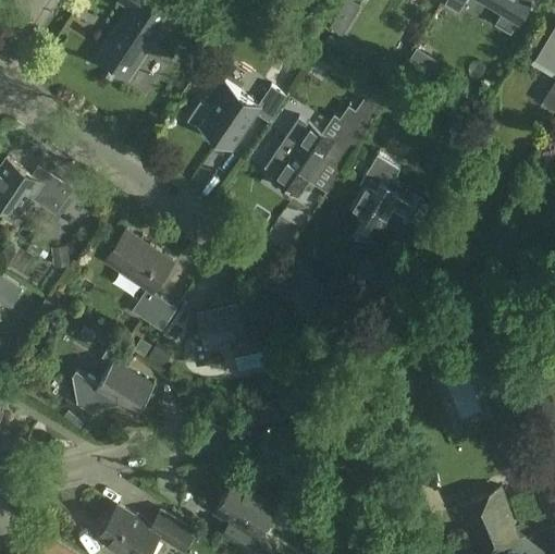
[(127,10),(95,60),(107,69),(107,70),(112,73),(113,72),(124,78),(124,79),(126,82),(173,12),(153,0),(119,0),(118,3),(127,10)]
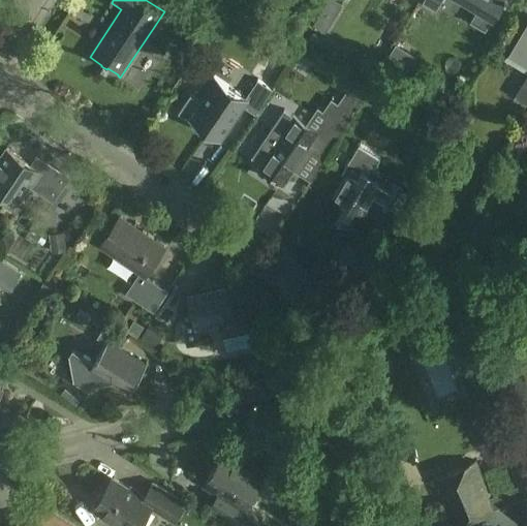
[(424,0),(422,5),(435,12),(442,0),(459,0),(476,10),(468,25),(484,34),(502,2),(505,4),(506,1),(504,0),(424,0)]
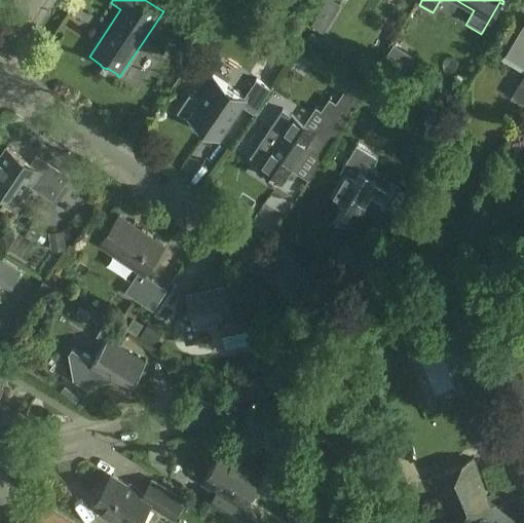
[(322,35),(330,23),(316,15),(309,27),(322,35)]
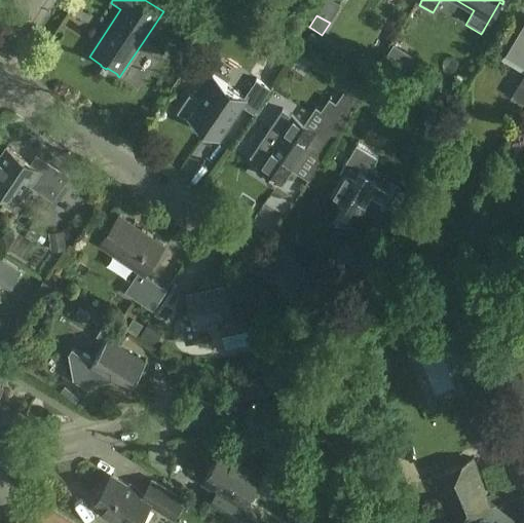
[(523,20),(503,53),(523,65),(523,76),(511,99),(523,107),(523,20)]
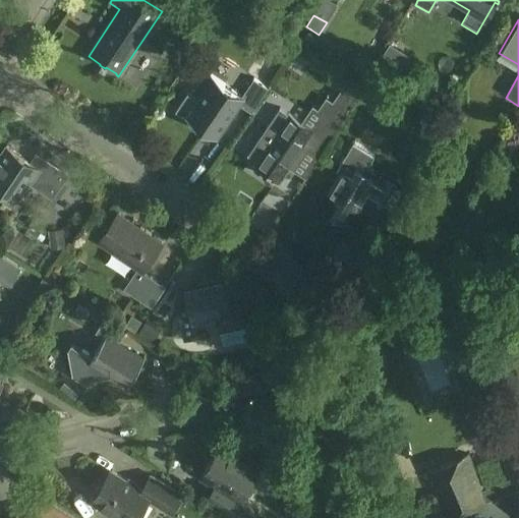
[(186,120),(175,113),(174,114),(195,128),(198,124),(217,136),(236,107),(250,116),(267,91),(252,81),(240,100),(223,88),(203,73),(202,74),(213,81),(186,120)]
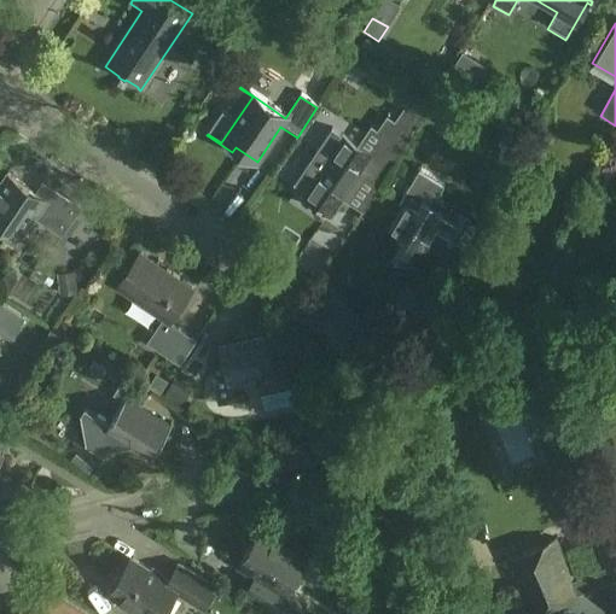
[(330,132),(292,187),(302,194),(300,198),(330,218),(360,175),(372,183),(394,152),(382,144),(371,159),(330,132)]
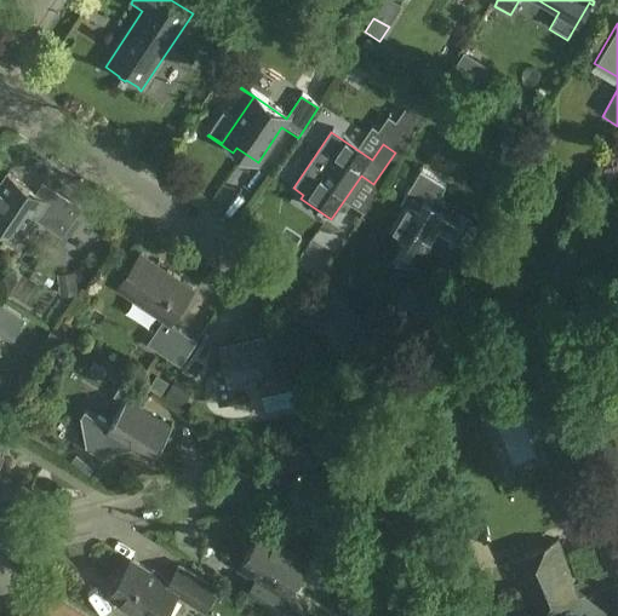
[(396,258),(416,270),(436,235),(463,251),(479,225),(465,218),(463,222),(434,205),(445,188),(419,172),(401,202),(405,205),(389,231),(406,241),(396,258)]
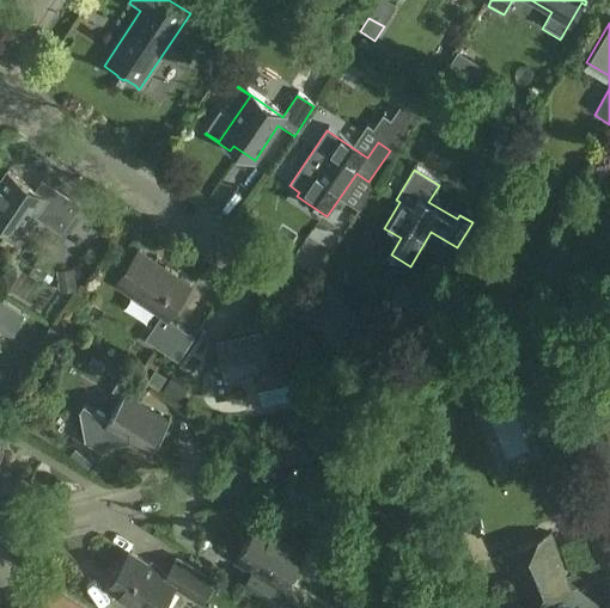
[(0,227),(8,233),(8,232),(19,239),(34,219),(50,231),(69,202),(41,183),(34,194),(6,174),(0,183),(0,227)]
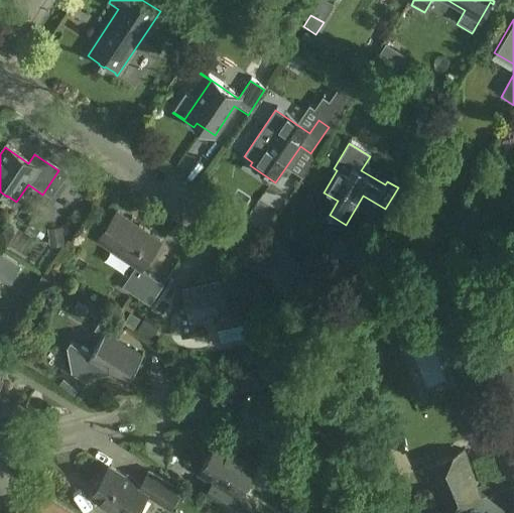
[(121,289),(141,302),(155,282),(140,272),(160,243),(116,213),(96,242),(111,252),(108,258),(108,262),(121,271),(126,270),(130,265),(135,268),(121,289)]
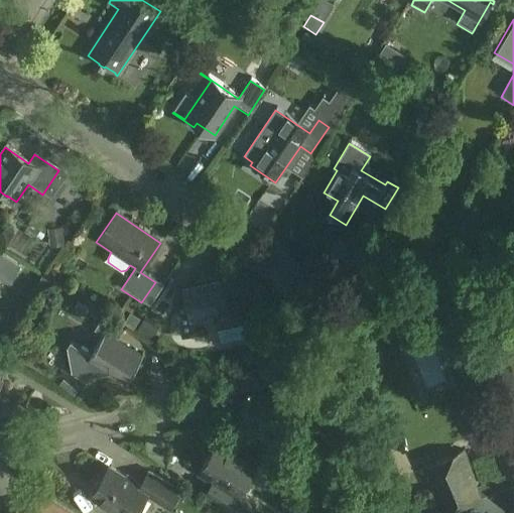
[(46,230),(48,248),(63,247),(60,228),(46,230)]
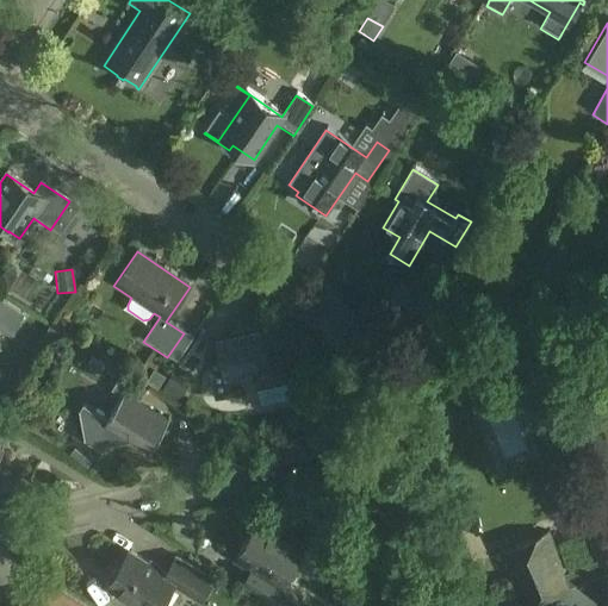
[(0,331),(10,338),(22,318),(0,304),(0,331)]
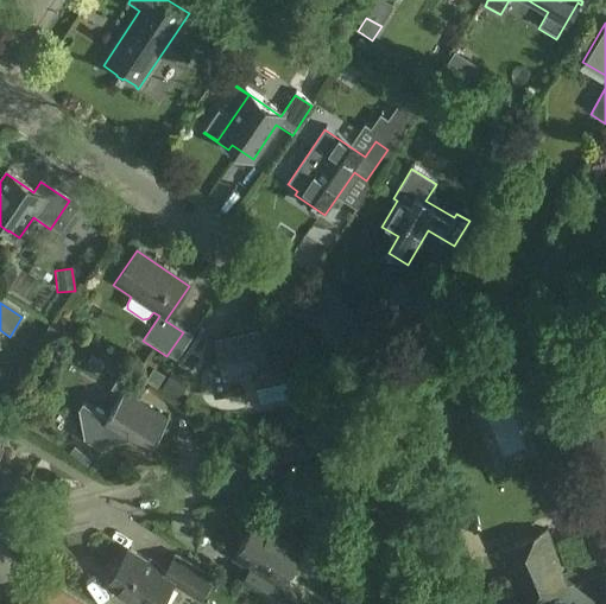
[(215,338),(223,379),(250,373),(254,392),(286,385),(281,357),(266,360),(259,329),(215,338)]
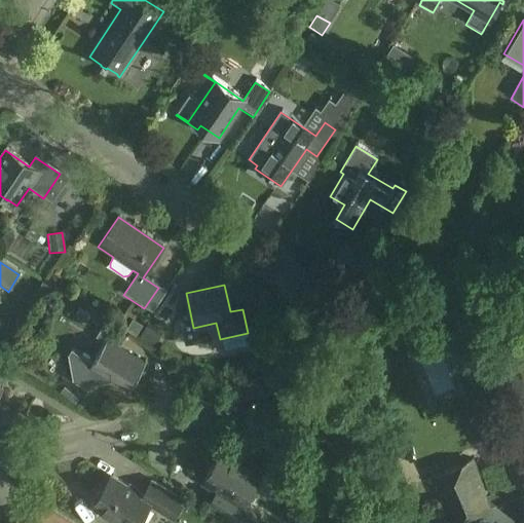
[(119,382),(129,388),(142,368),(117,352),(127,335),(106,322),(95,339),(104,344),(91,365),(79,357),(70,372),(72,381),(71,382),(87,393),(90,387),(119,382)]
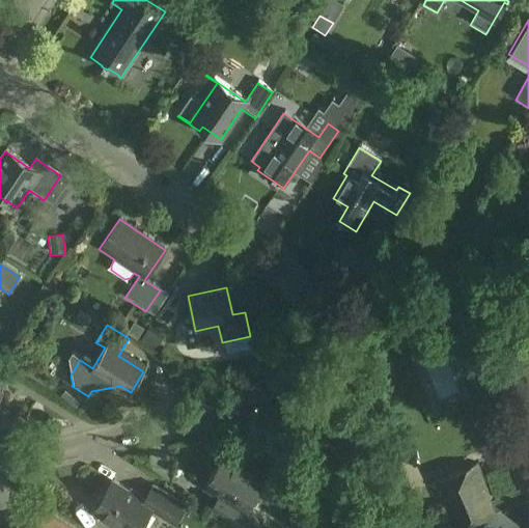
[(163,336),(147,328),(139,342),(155,352),(163,336)]
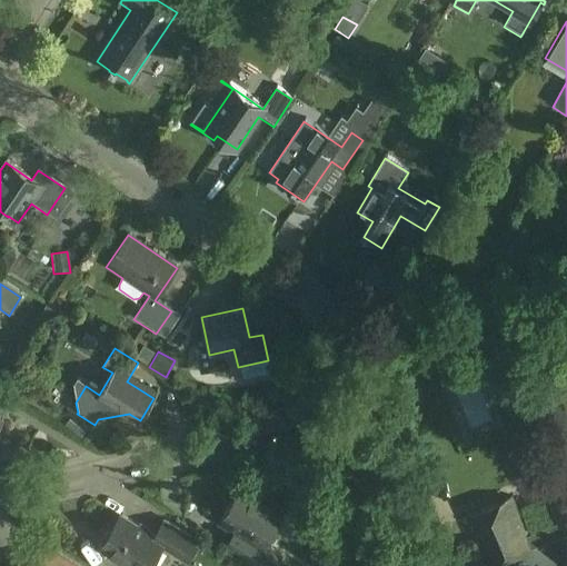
[(566,548),(566,477),(541,488),(566,548)]
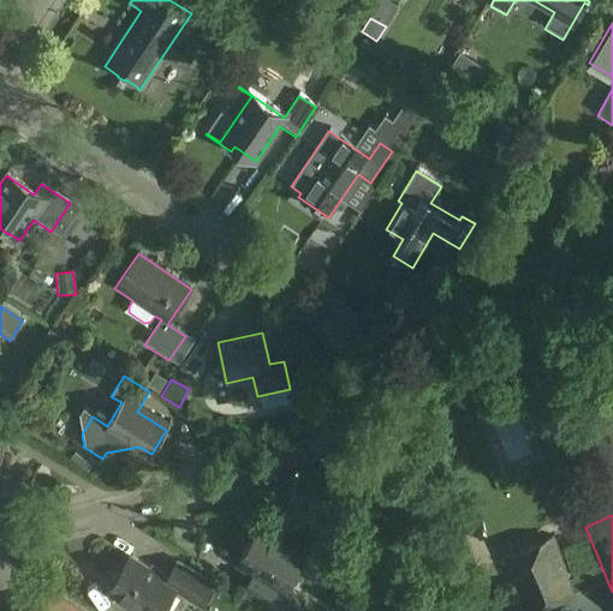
[(297,610),(302,603),(283,591),(305,555),(260,526),(236,565),(253,575),(243,591),(274,610),(297,610)]
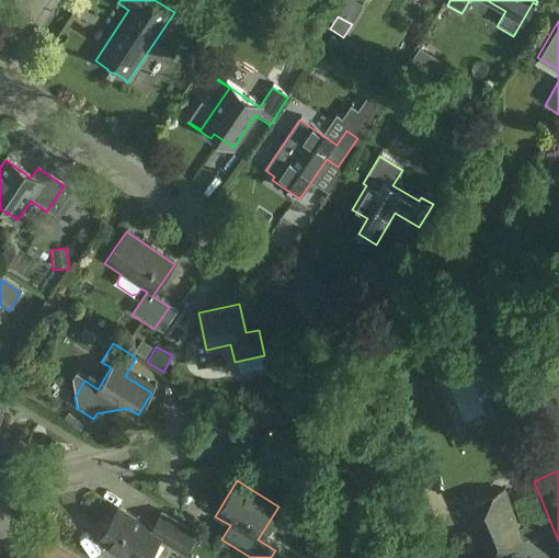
[(503,493),(458,512),(472,546),(465,549),(468,557),(491,557),(524,544),(503,493)]
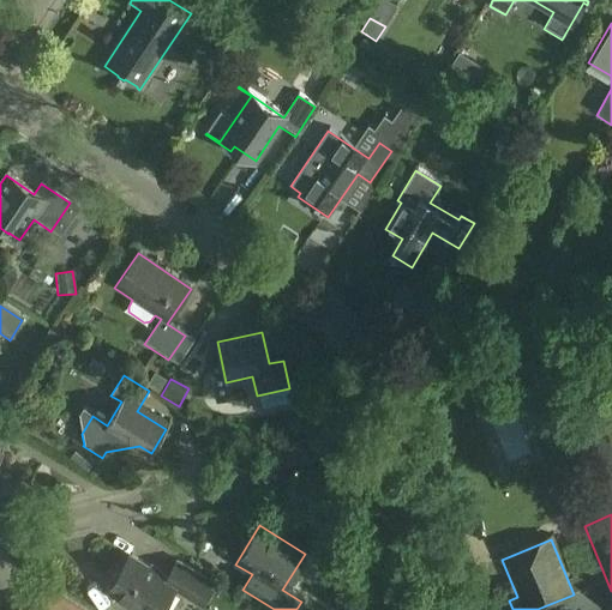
[(201,608),(214,587),(177,565),(166,580),(129,557),(107,593),(132,609),(161,609),(173,592),(201,608)]
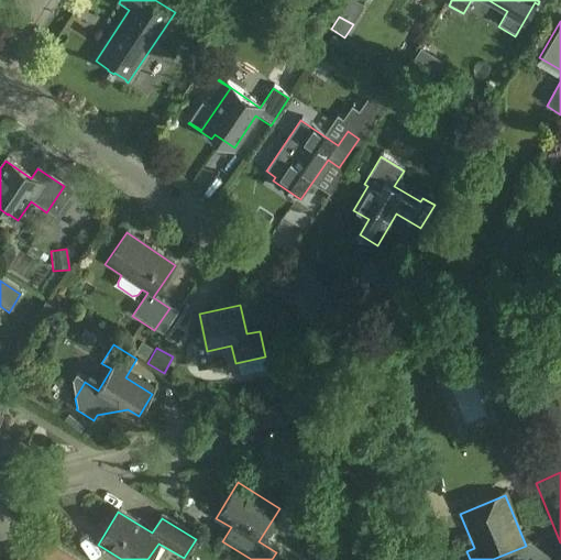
[(307,553),(309,559),(333,559),(329,546),(307,553)]
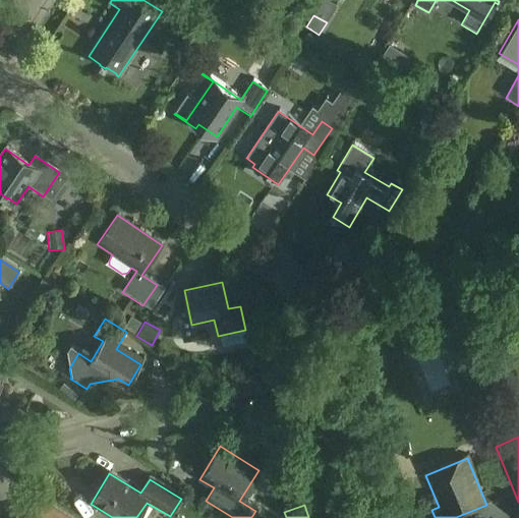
[(62,517),(43,506),(36,517),(29,517),(19,512),(15,517),(62,517)]
